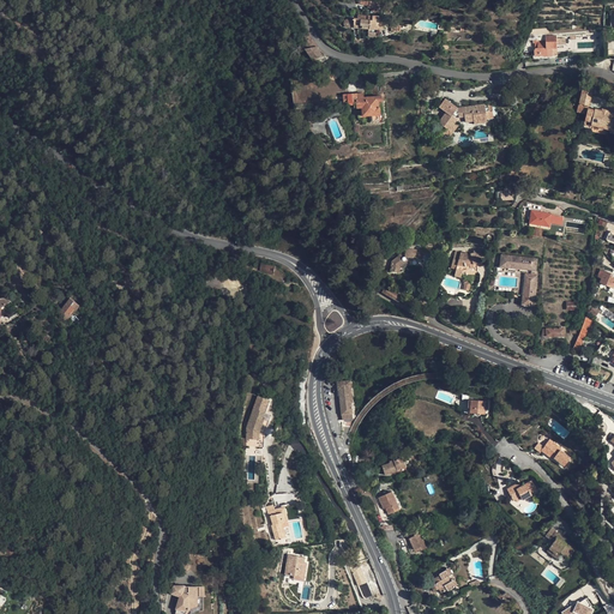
[(379,0),(361,0),(361,1),(363,2),(363,5),(368,5),(369,6),(369,8),(373,8),(373,12),(378,12),(380,0),(379,0)]
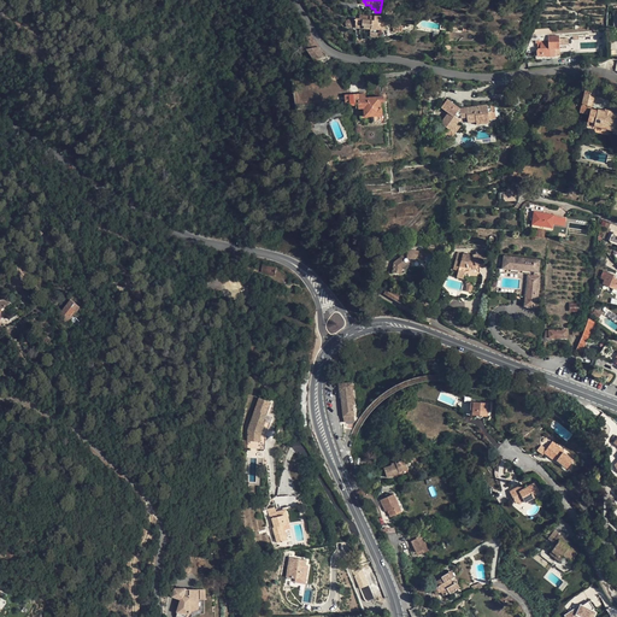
[(371,29),(371,36),(378,37),(380,30),(386,30),(387,18),(381,18),(381,16),(362,15),(362,18),(356,18),(356,21),(351,21),(348,21),(347,21),(347,22),(346,23),(346,25),(347,25),(348,27),(356,27),(356,28),(371,29)]
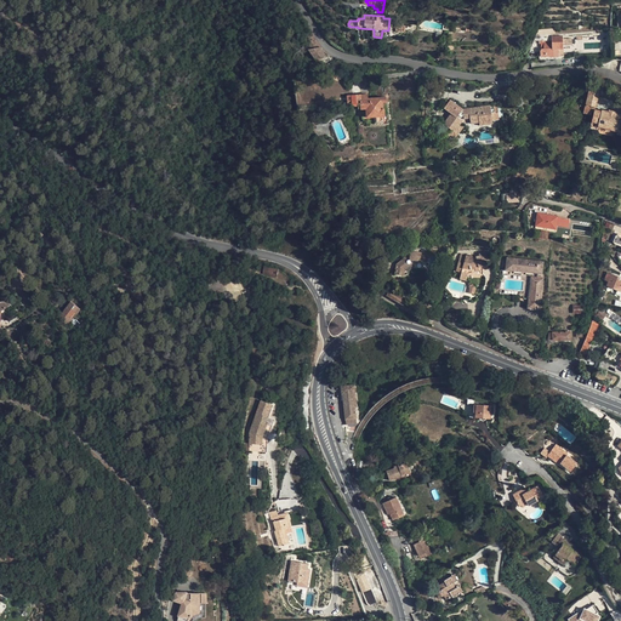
[(541,49),(541,51),(541,56),(550,56),(550,57),(559,57),(559,52),(563,52),(563,36),(552,36),(552,44),(545,44),(545,49),(541,49)]
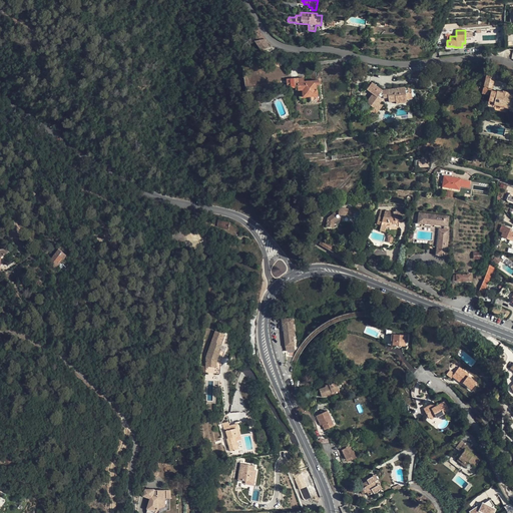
[(265,39),(254,41),(261,49),(270,46),(265,39)]
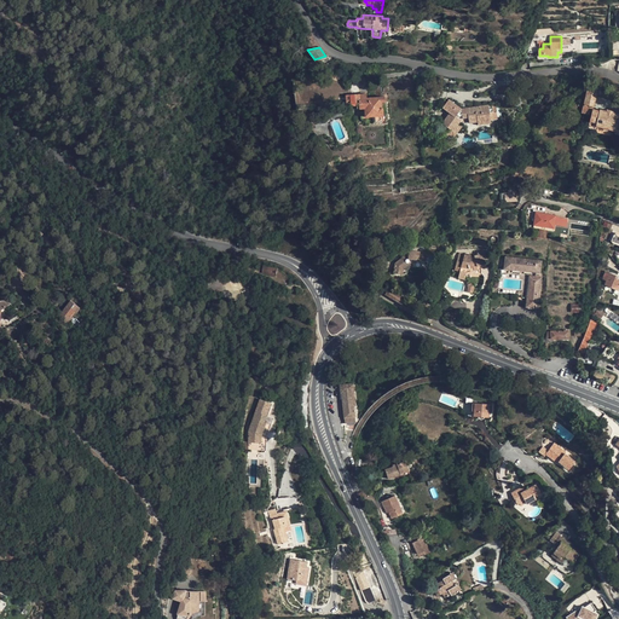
[(445,82),(427,85),(428,93),(446,92),(445,82)]
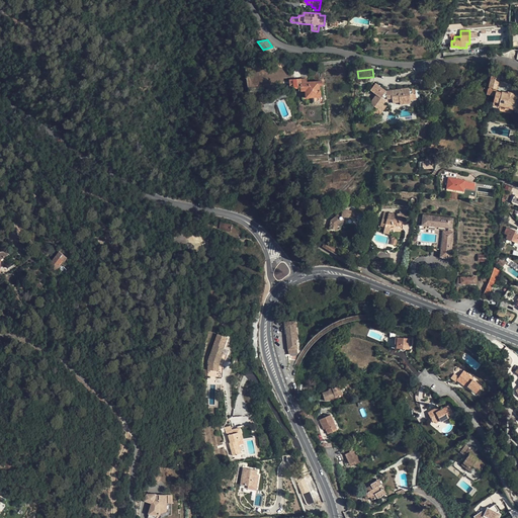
[(517,107),(517,99),(517,100),(517,99),(517,95),(513,95),(513,93),(508,92),(508,94),(502,92),(502,93),(496,92),(500,75),(493,73),(488,94),(495,96),(494,101),(499,102),(499,105),(515,109),(516,107),(517,107)]
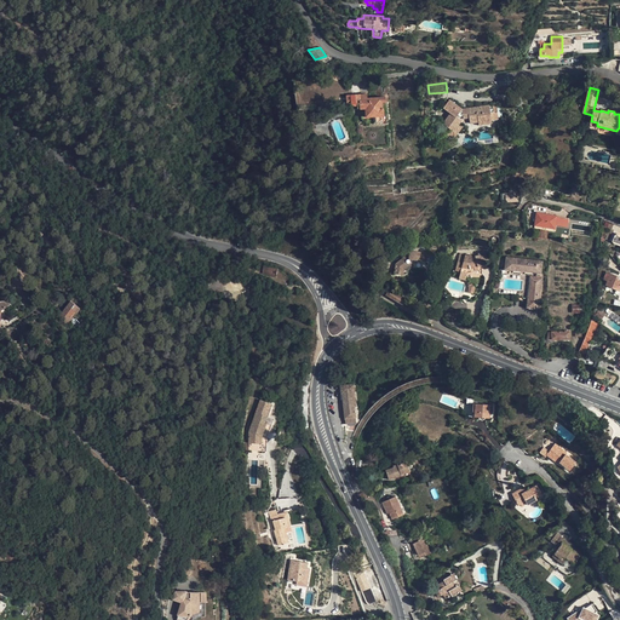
[(367,98),(367,95),(346,96),(348,107),(360,105),(361,109),(366,109),(366,118),(374,116),(383,116),(383,103),(385,102),(385,97),(367,98)]
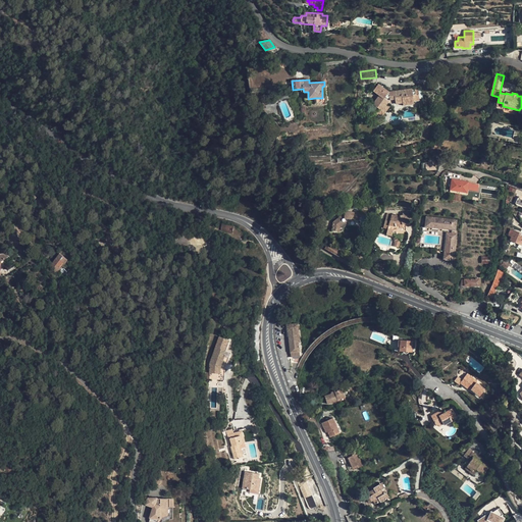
[(392,104),(396,103),(396,104),(403,103),(403,105),(414,104),(414,101),(420,100),(420,99),(419,91),(418,88),(389,92),(378,84),(373,91),(379,95),(373,104),(376,107),(373,111),(374,114),(379,114),(388,102),(392,104)]
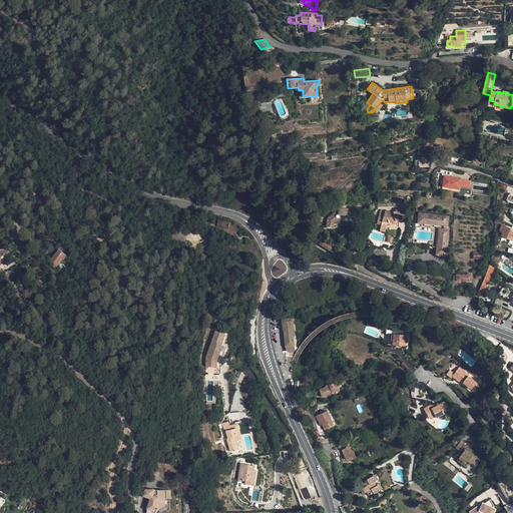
[(385,102),(382,100),(373,112),(376,114),(385,102)]
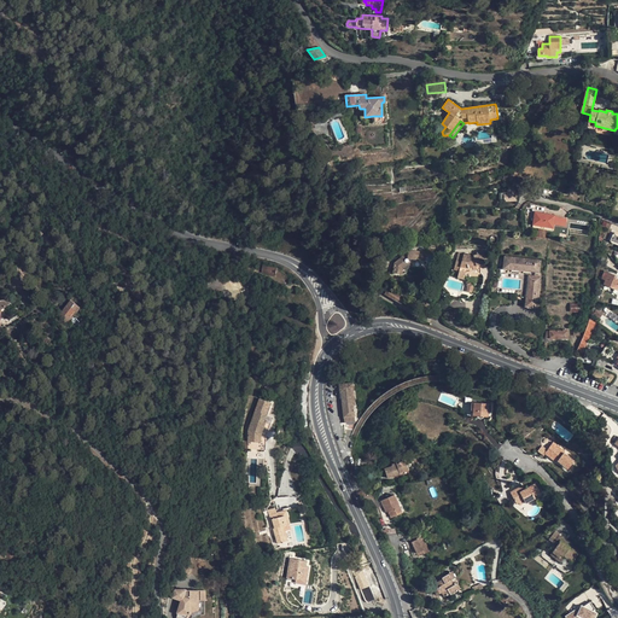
[(590,145),(611,150),(612,143),(592,138),(590,145)]
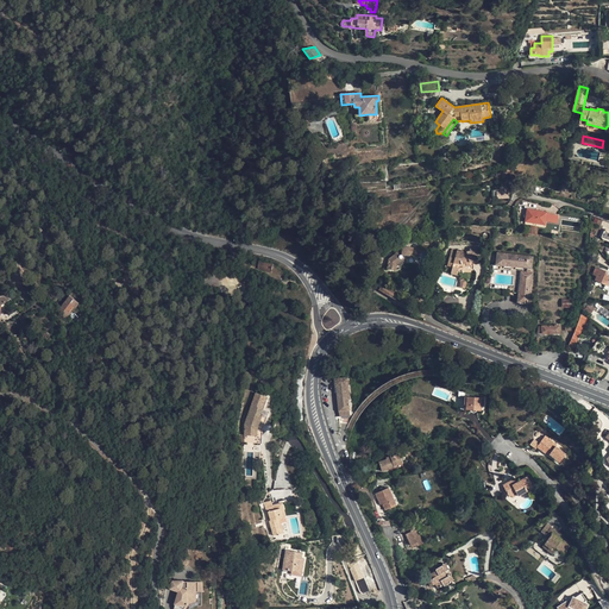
[(525,180),(521,187),(529,192),(532,183),(525,180)]
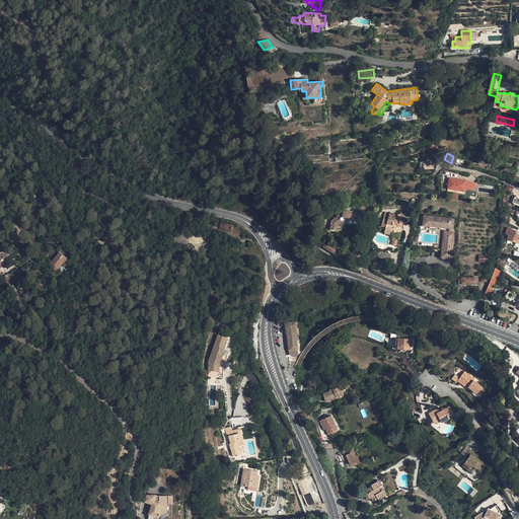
[(423,161),(424,169),(426,168),(433,168),(433,160),(426,160),(426,161),(423,161)]
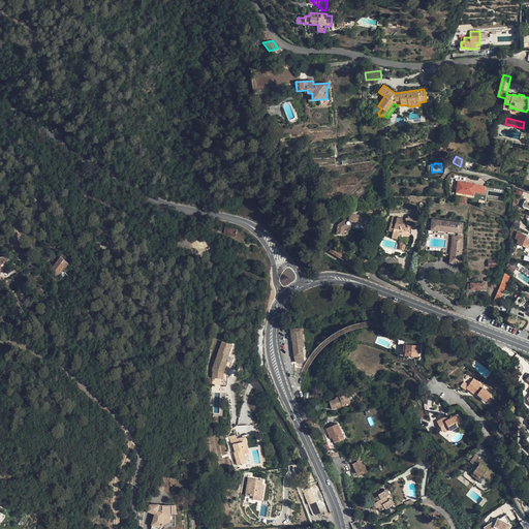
[(473,195),(474,191),(474,186),(475,184),(458,182),(457,192),(473,195)]
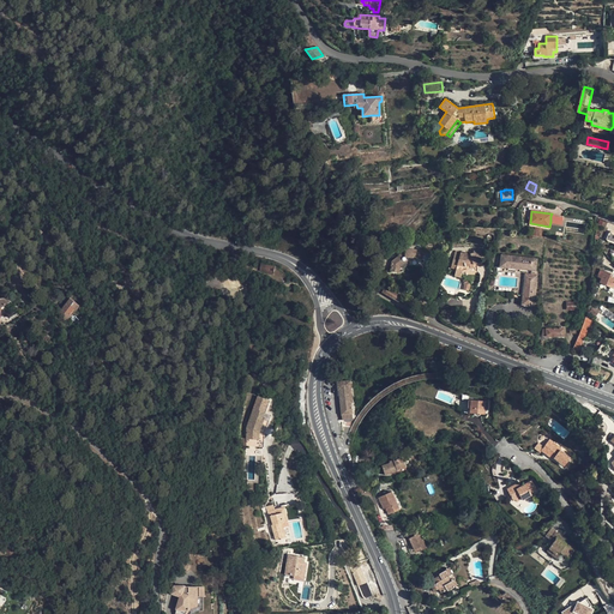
[(392,262),(391,270),(399,271),(399,266),(408,260),(404,260),(404,257),(408,257),(422,258),(422,251),(401,248),(399,256),(392,262)]
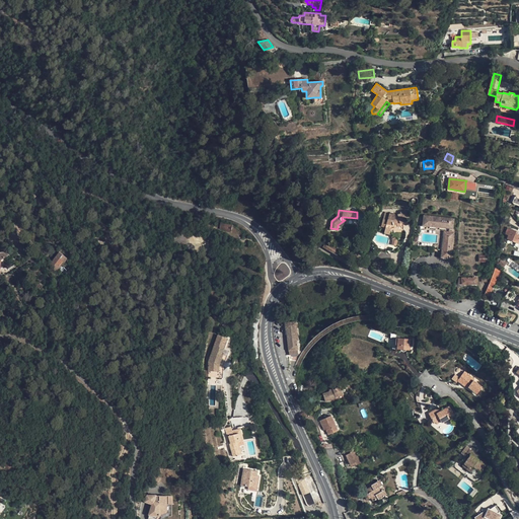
[(319,211),(317,218),(324,220),(326,213),(319,211)]
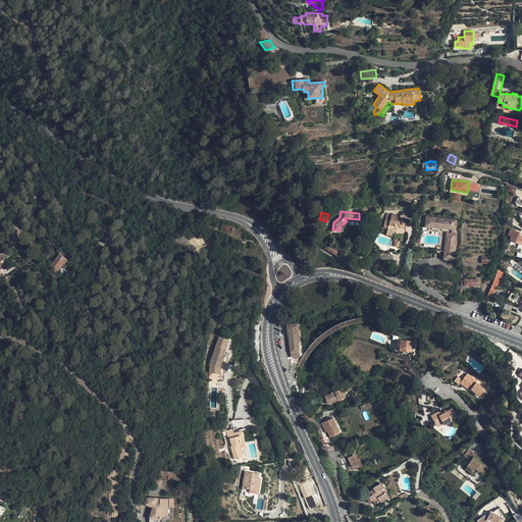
[(387,214),(384,227),(388,228),(393,229),(403,226),(403,224),(410,222),(407,212),(403,213),(404,214),(400,215),(401,216),(397,217),(397,215),(394,215),(387,214)]
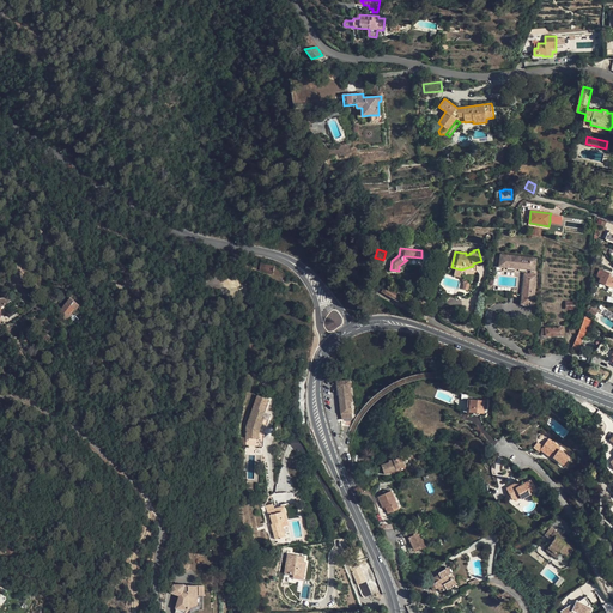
[(499,266),(530,269),(535,269),(536,259),(501,254),(499,266)]
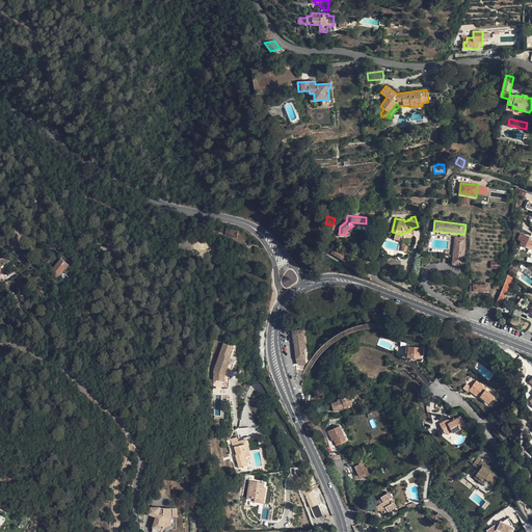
[(238,231),(227,229),(225,234),(237,237),(238,231)]
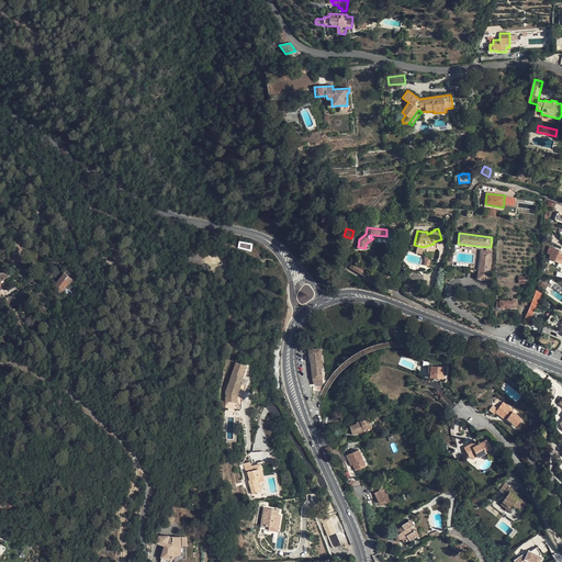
[(12,253),(21,248),(17,244),(11,246),(12,253)]
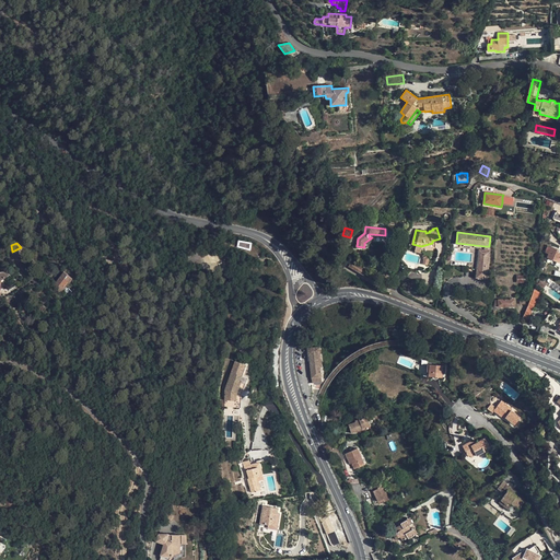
[(559,261),(559,253),(558,252),(559,251),(548,245),(546,251),(546,253),(549,254),(547,257),(559,263),(559,261)]
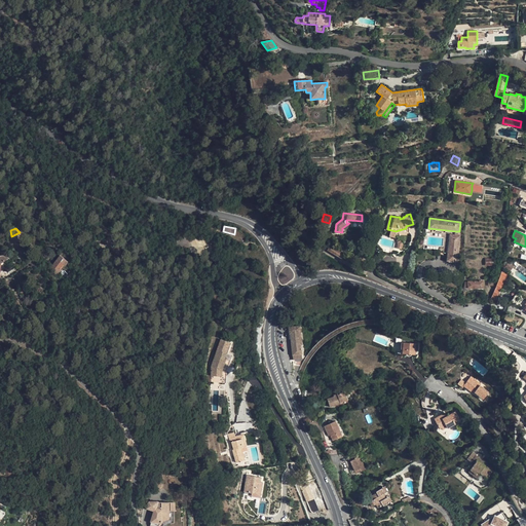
[(457,262),(458,257),(460,235),(455,235),(450,234),(447,261),(457,262)]
